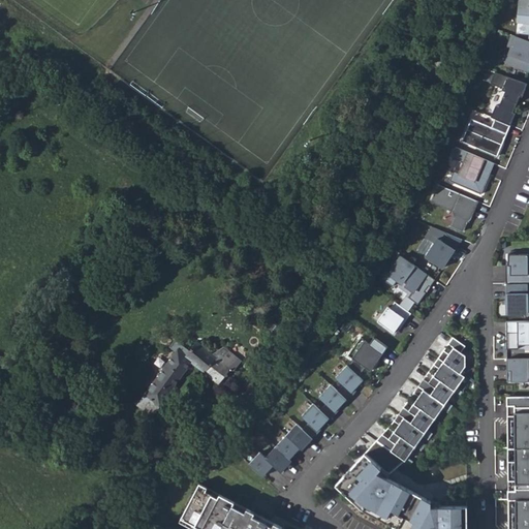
[(528,22),(528,0),(521,0),(519,22),(528,22)]
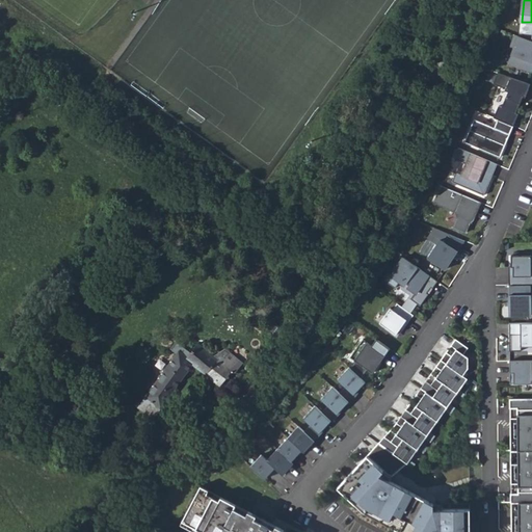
[(515,48),(510,63),(531,71),(531,40),(516,34),(512,47),(515,48)]
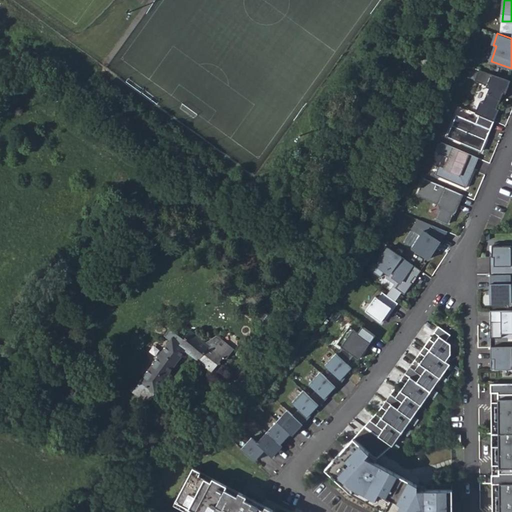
[(477,112),(481,114),(496,120),(501,109),(498,108),(505,91),(507,92),(511,81),(511,80),(481,68),(476,80),(488,84),(488,86),(491,87),(485,102),(482,101),(477,112)]
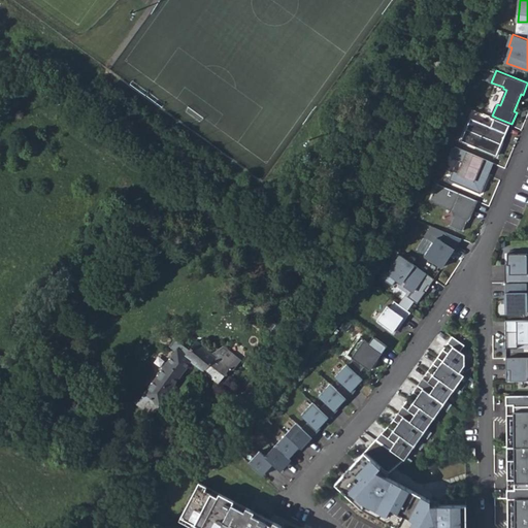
[(463,140),(498,155),(504,140),(501,138),(502,134),(506,136),(512,124),(496,118),(492,126),(472,118),(463,140)]
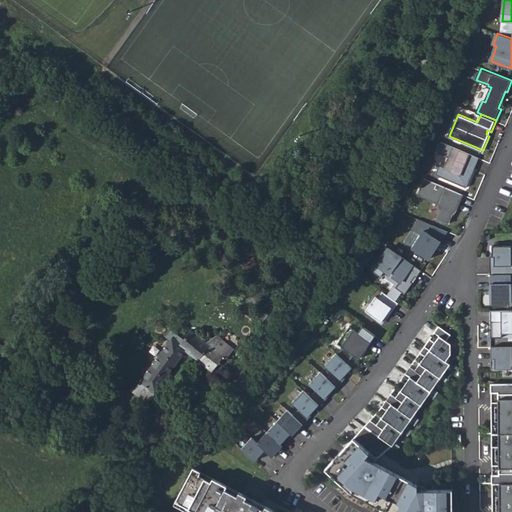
[(441,164),(438,173),(469,186),(475,171),(472,170),(474,165),(475,166),(479,156),(443,142),(439,151),(451,156),(447,167),(441,164)]
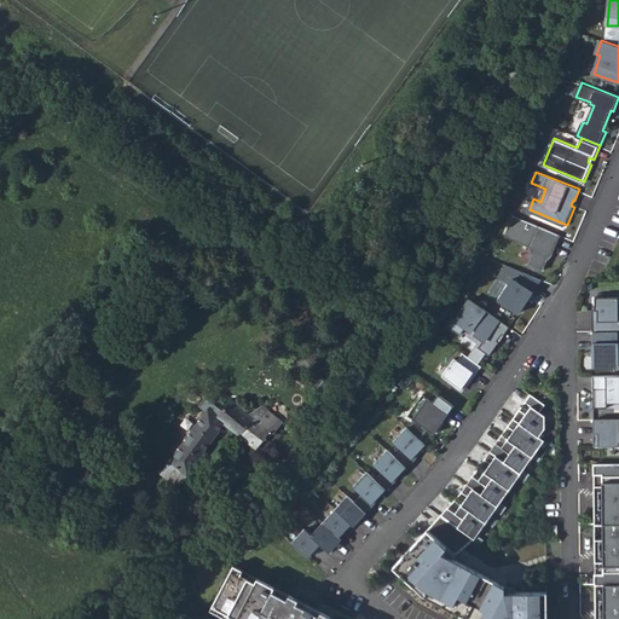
[(571,206),(574,207),(582,190),(579,189),(574,201),(573,200),(571,206)]
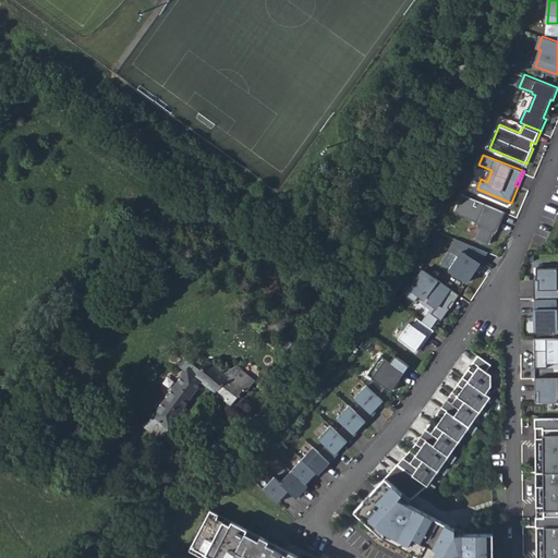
[(458,213),(482,222),(483,227),(478,238),(492,243),(497,229),(499,230),(507,211),(465,194),(458,213)]
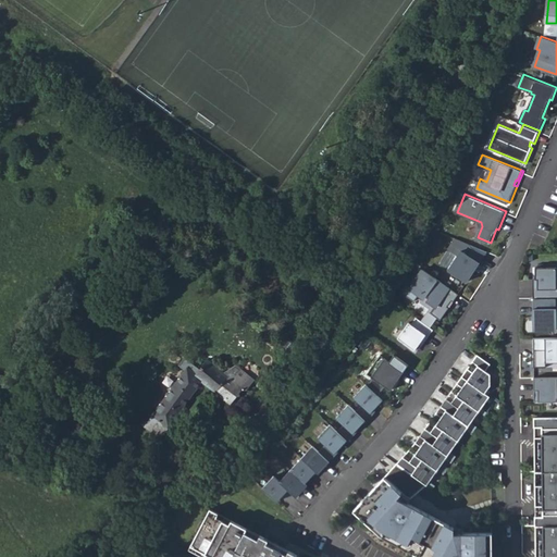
[(462,254),(454,275),(473,284),(487,250),(457,237),(452,249),(462,254)]
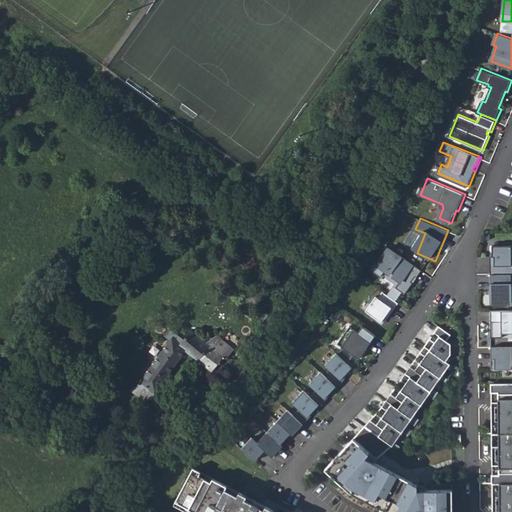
[(491,274),(492,274),(511,274),(511,273),(511,245),(493,245),(493,255),(495,255),(495,265),(490,265),(491,274)]
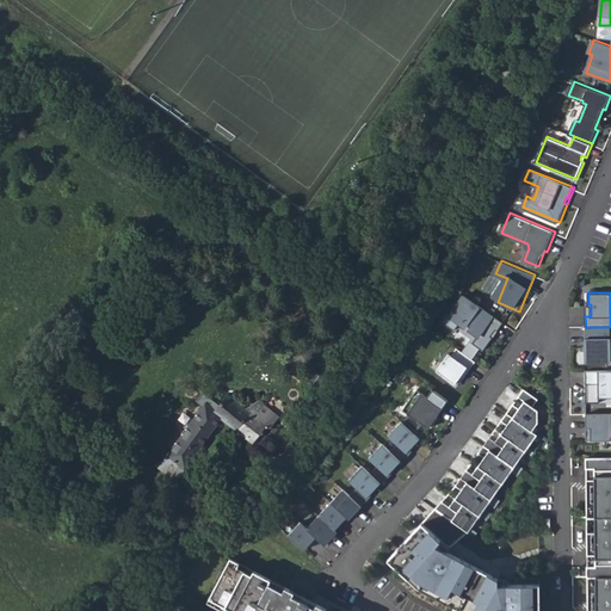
[(498,331),(504,322),(464,294),(455,308),(451,306),(442,319),(455,329),(461,322),(466,326),(469,321),(474,323),(470,328),(479,335),(474,343),(483,350),(493,337),(491,335),(495,328),(498,331)]
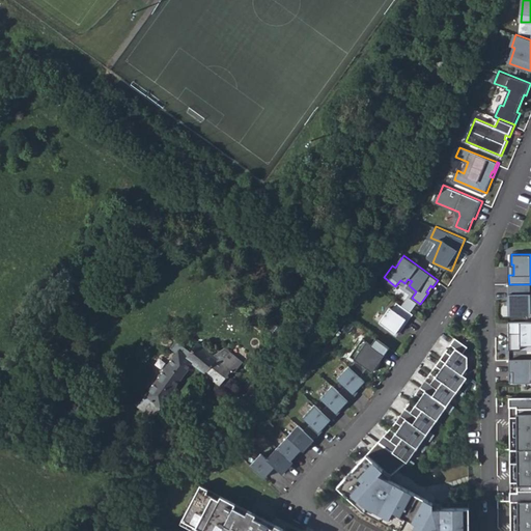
[(530,284),(510,284),(510,294),(509,294),(509,314),(530,313),(530,292),(530,284)]
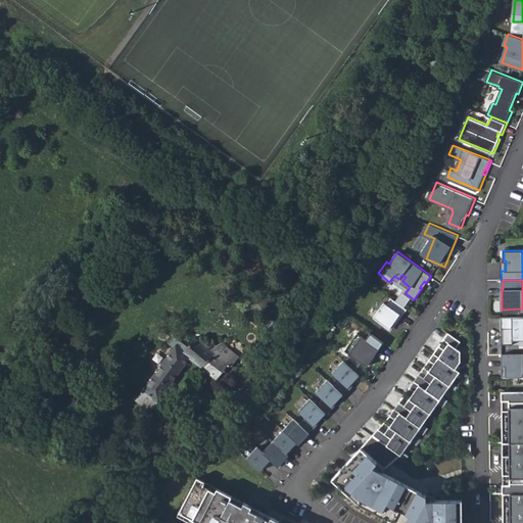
[(408,308),(391,297),(387,303),(384,301),(374,316),(390,327),(393,323),(396,325),(408,308)]
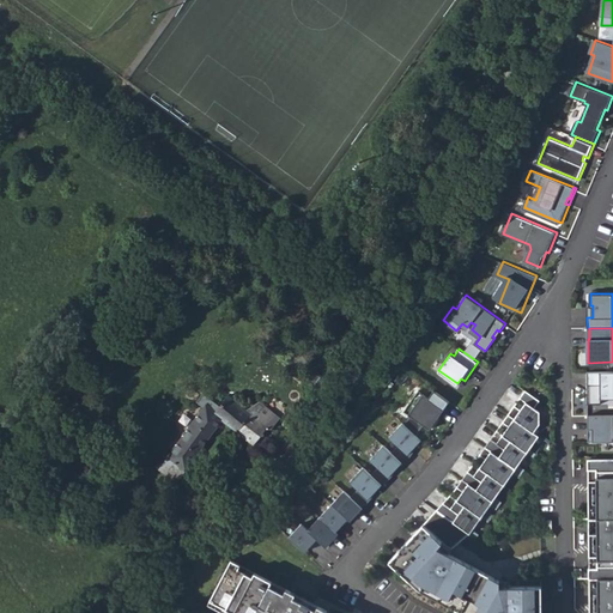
[(612,370),(588,371),(588,384),(590,384),(590,389),(588,389),(588,404),(601,404),(601,398),(612,398),(612,370)]
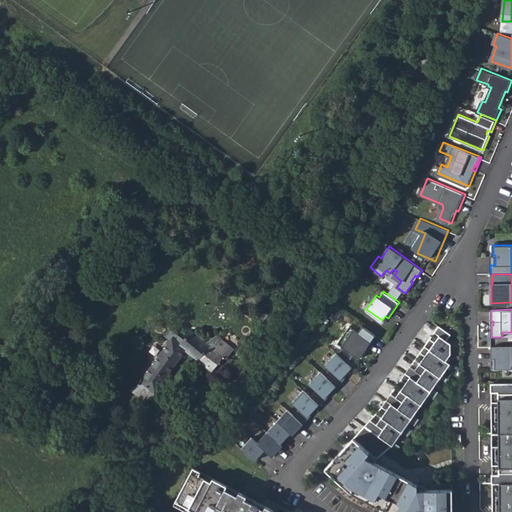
[(359,357),(376,334),(363,325),(358,331),(350,325),(337,342),(343,346),(353,353),(359,357)]
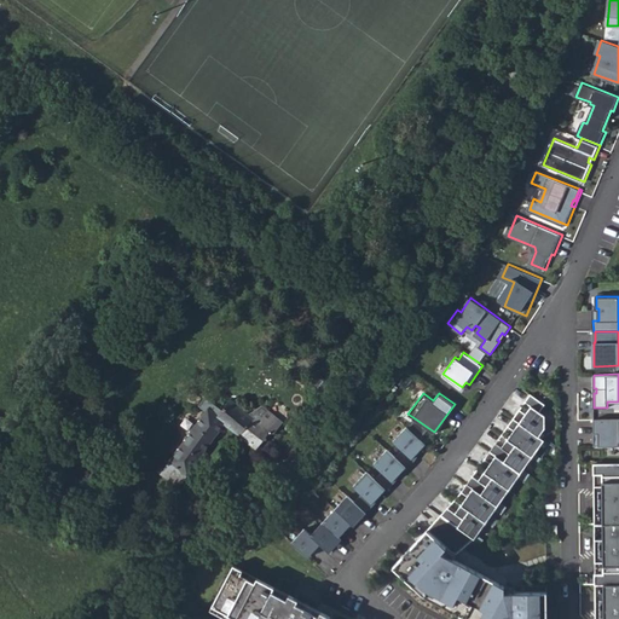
[(441,514),(475,537),(478,533),(496,508),(501,501),(519,475),(524,468),(532,456),(534,452),(544,439),(539,435),(545,427),(545,415),(539,411),(545,404),(531,393),(526,401),(532,405),(526,414),(520,409),(509,426),(514,429),(502,446),(497,443),(485,458),(491,462),(480,480),(474,475),(462,491),(468,496),(456,512),(447,507),(441,514)]
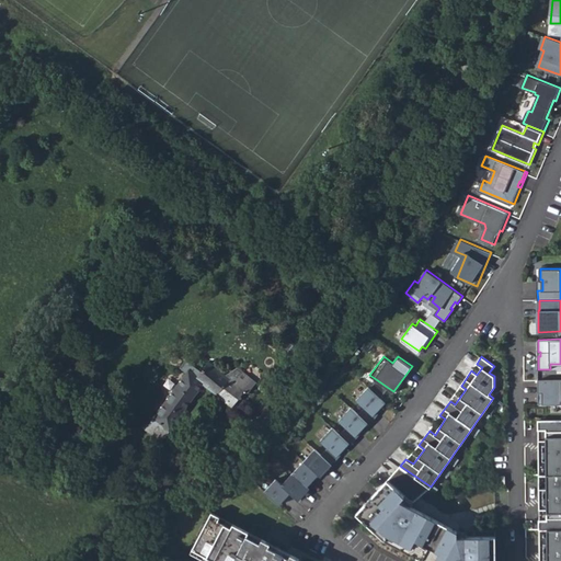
[(242,397),(252,384),(242,376),(241,377),(239,376),(241,371),(239,370),(227,378),(208,365),(197,379),(189,374),(147,432),(158,439),(165,430),(171,432),(204,386),(235,408),(240,401),(243,399),(242,397)]
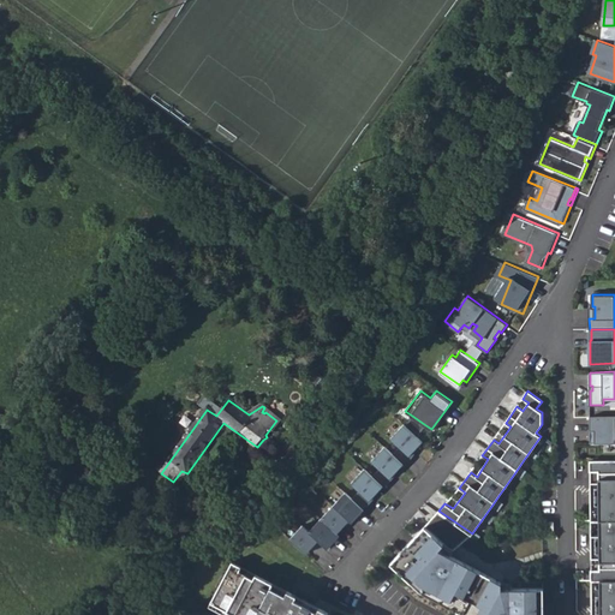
[(614,415),(590,416),(590,443),(614,442),(614,415)]
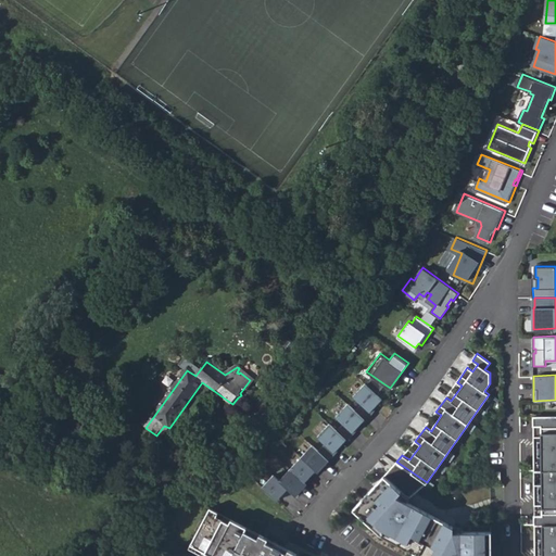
[(383,383),(373,376),(367,383),(377,392),(383,383)]
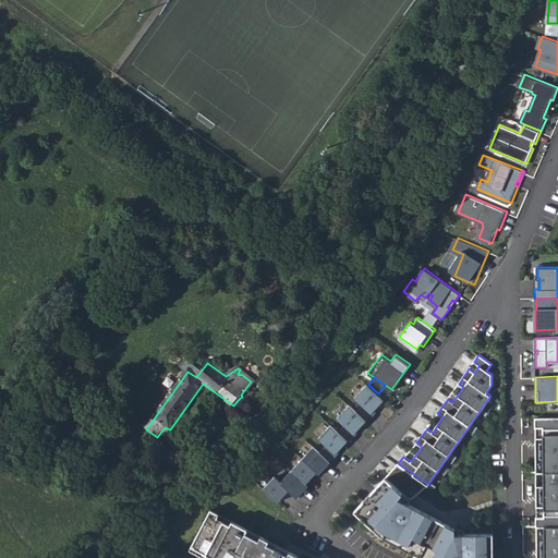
[(275,475),(264,487),(278,500),(289,488),(298,497),(308,485),(306,483),(317,471),(319,473),(342,448),(341,447),(348,440),(349,441),(362,428),(360,426),(366,420),(367,422),(378,408),(377,405),(384,399),(378,393),(368,385),(367,384),(354,397),(363,404),(356,411),(349,404),(337,416),(344,424),(338,431),(330,424),(318,437),(326,445),(320,451),(314,446),(280,481),(275,475)]
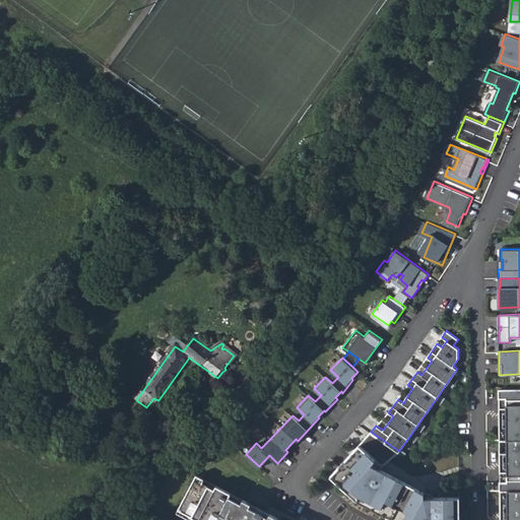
[(519,519),(519,388),(500,389),(500,519),(519,519)]
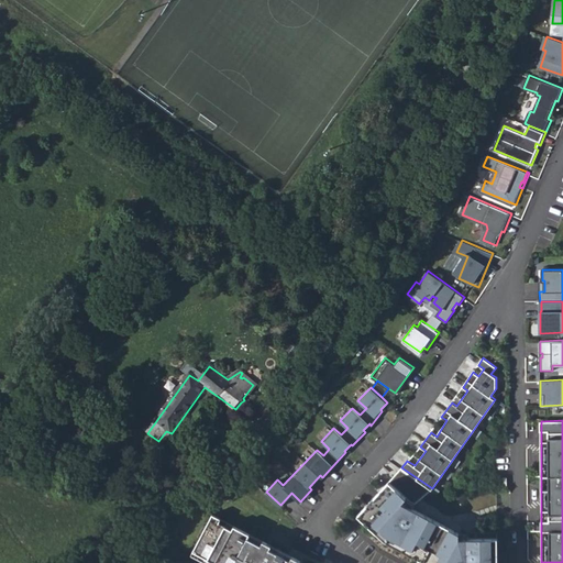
[(483,430),(476,426),(472,432),(478,437),(483,430)]
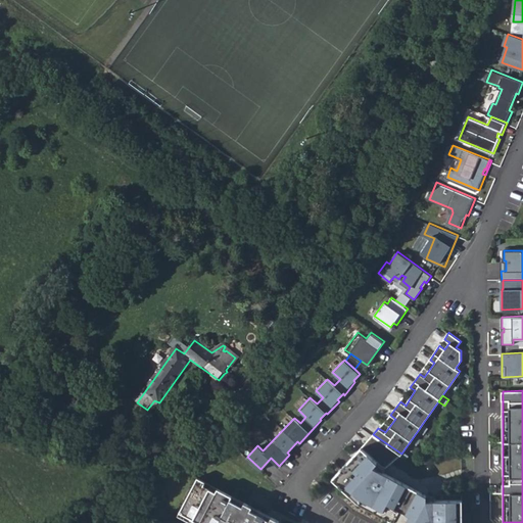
[(429,427),(423,423),(419,429),(424,433),(429,427)]
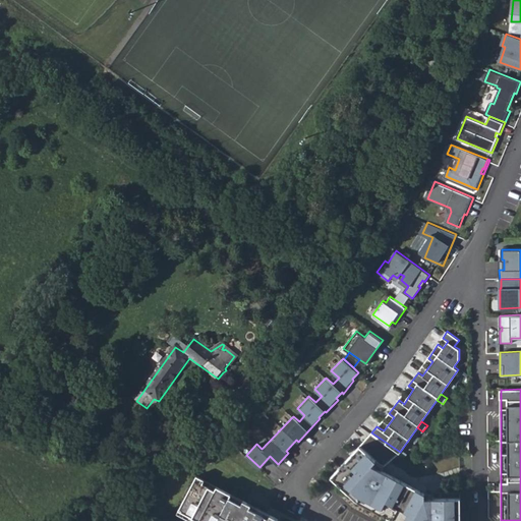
[(398,520),(461,520),(460,496),(425,498),(425,491),(371,464),(375,459),(359,444),(331,475),(355,498),(398,520)]
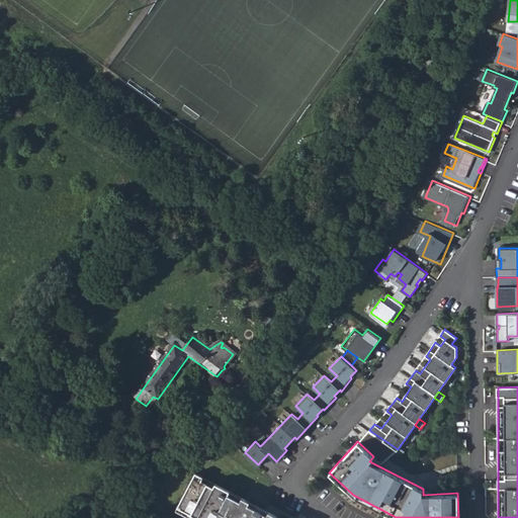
[(382,467),(417,484),(421,476),(386,459),(382,467)]
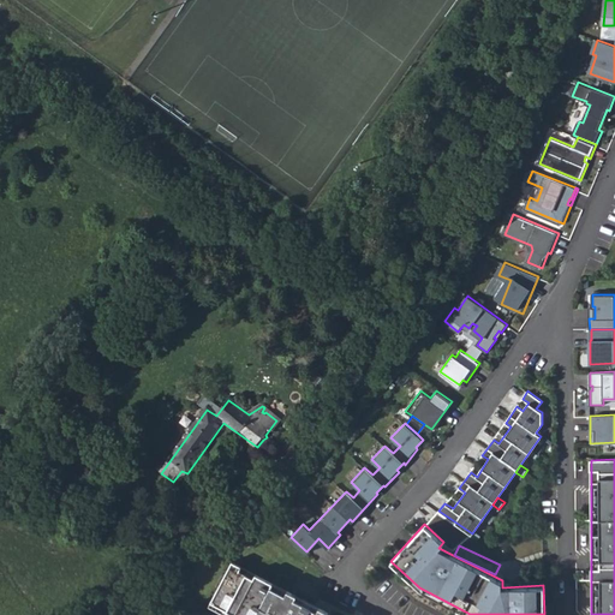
[(327,614),(329,613),(320,608),(317,611),(294,599),(297,596),(232,562),(208,607),(224,614),(327,614)]
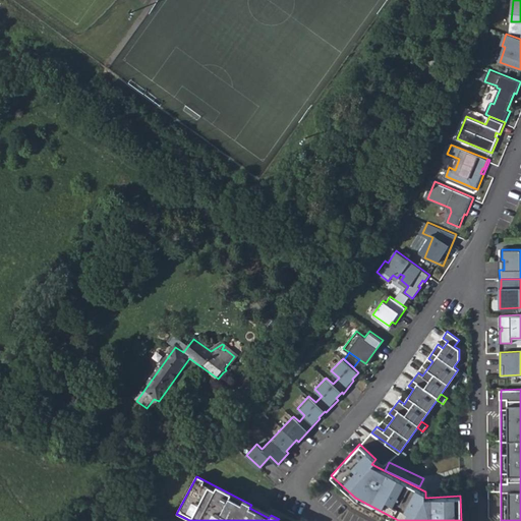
All buildings are outlined.
